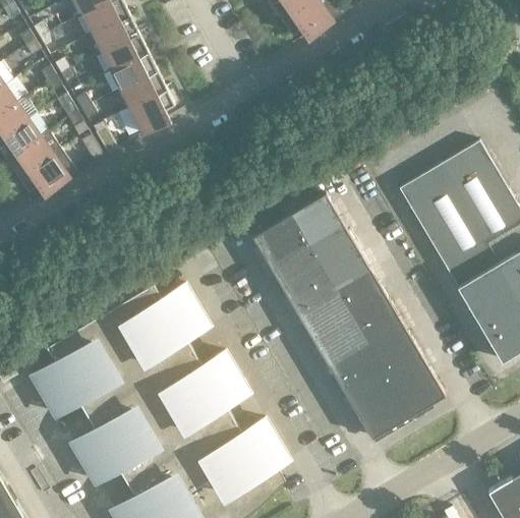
[(12,4),(9,0),(0,0),(0,5),(3,9),(12,4)]
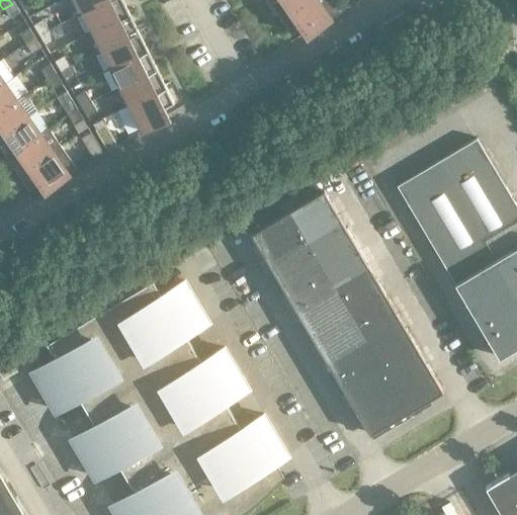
[(32,6),(28,0),(18,0),(16,1),(22,11),(32,6)]
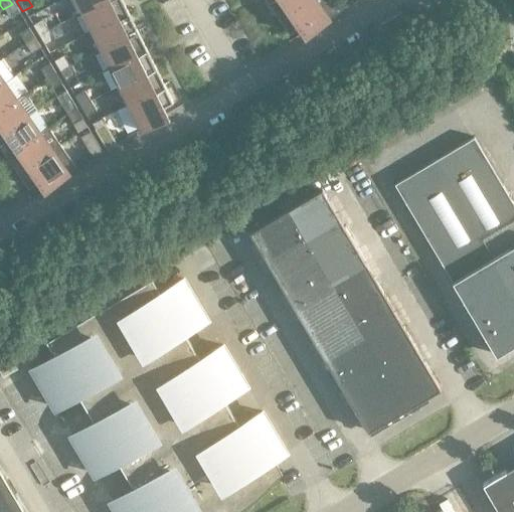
[(110,0),(75,0),(82,13),(110,0)]
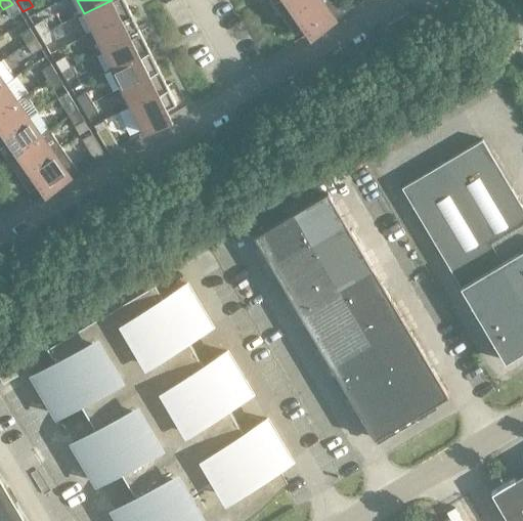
[(130,14),(122,0),(112,0),(84,13),(93,33),(130,14)]
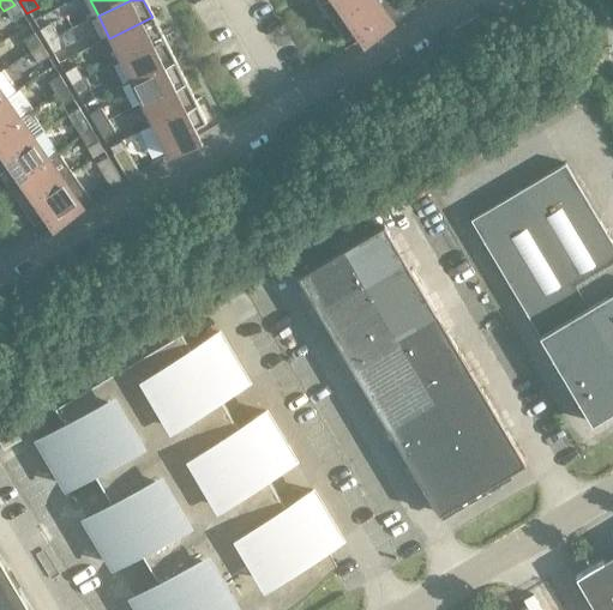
[(323,0),(318,5),(332,24),(366,0),(323,0)]
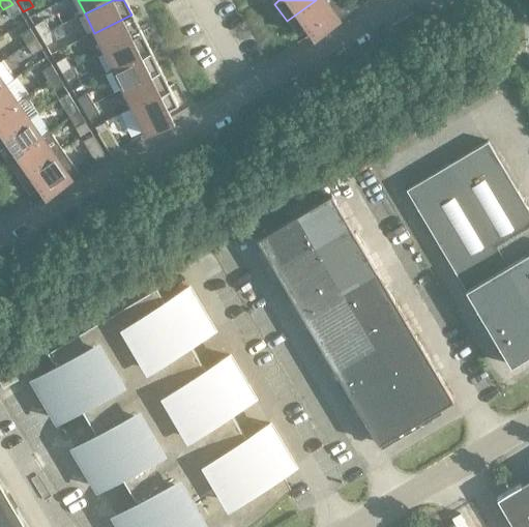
[(347,15),(336,0),(316,0),(287,21),(296,35),(306,28),(311,35),(310,35),(311,36),(347,15)]
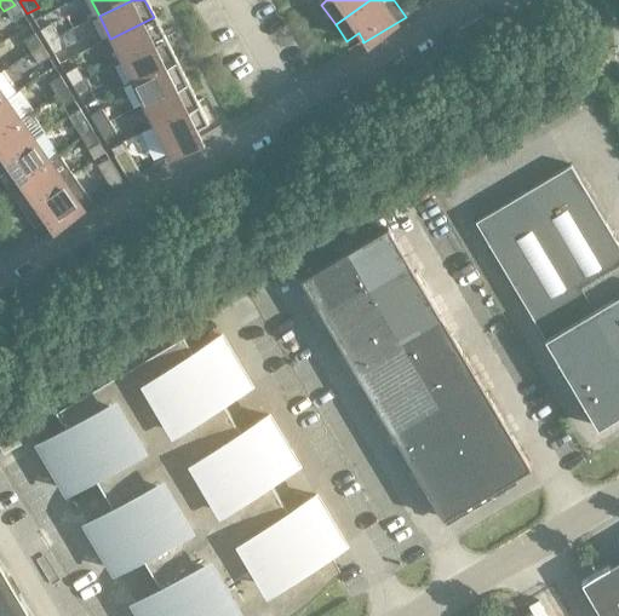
[(22,17),(15,5),(4,11),(11,23),(22,17)]
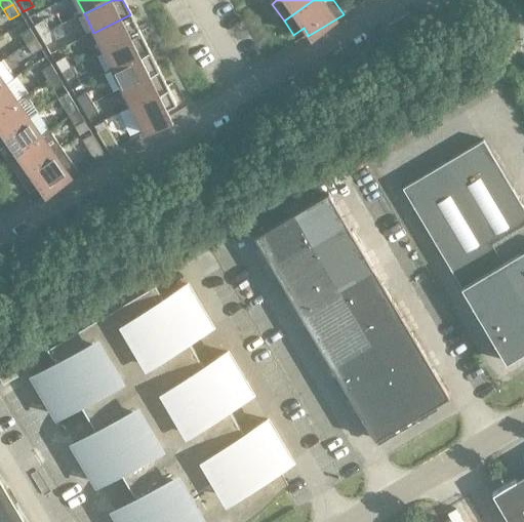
[(139,34),(130,14),(93,33),(103,51),(139,34)]
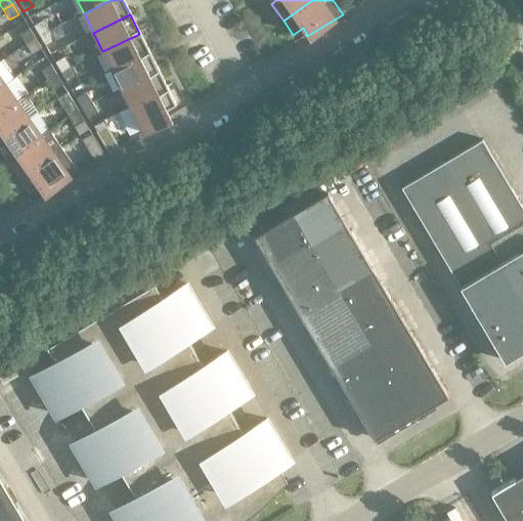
[(42,22),(32,28),(38,38),(48,32),(42,22)]
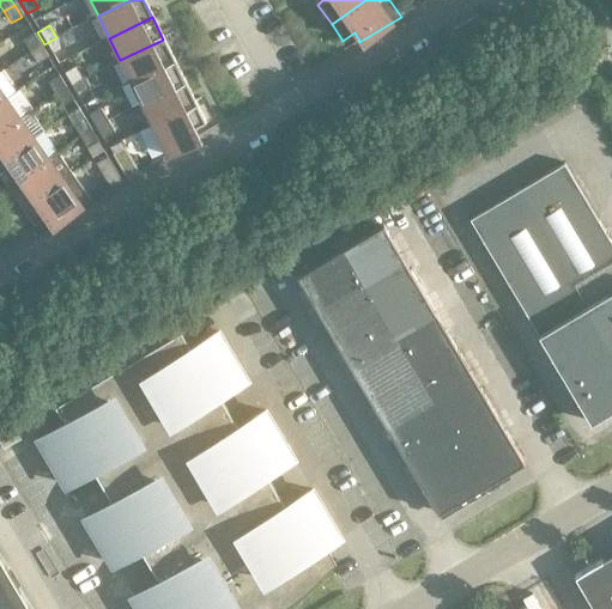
[(40,47),(32,35),(22,42),(29,54),(40,47)]
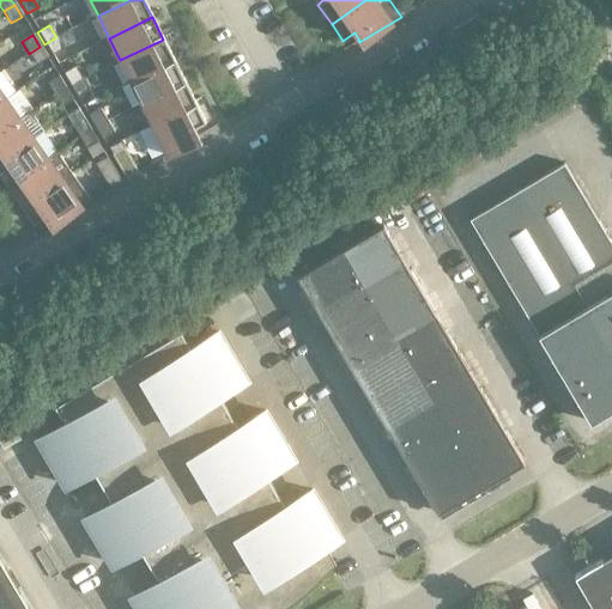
[(64,49),(56,37),(44,44),(52,55),(64,49)]
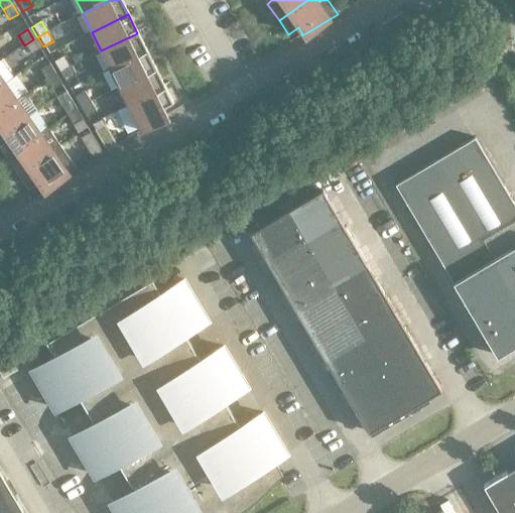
[(146,51),(137,33),(101,50),(110,70),(146,51)]
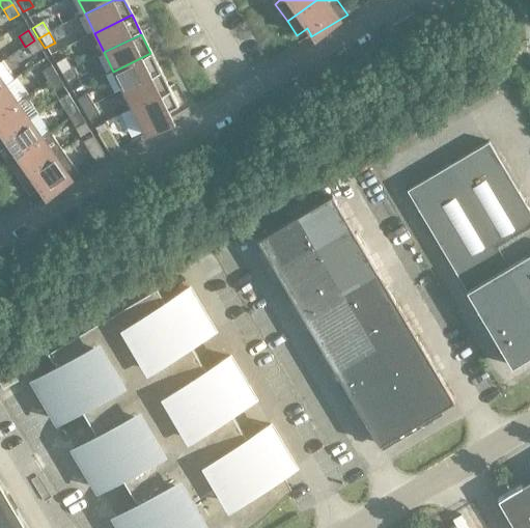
[(40,51),(34,40),(25,47),(31,57),(40,51)]
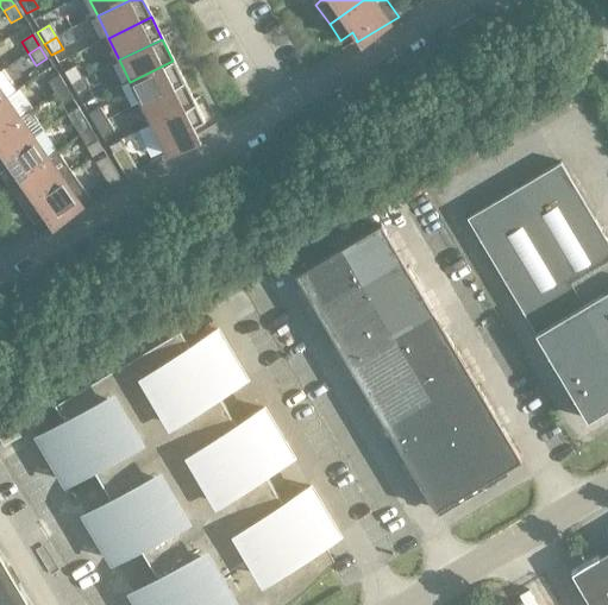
[(183,82),(173,61),(130,82),(140,104),(183,82)]
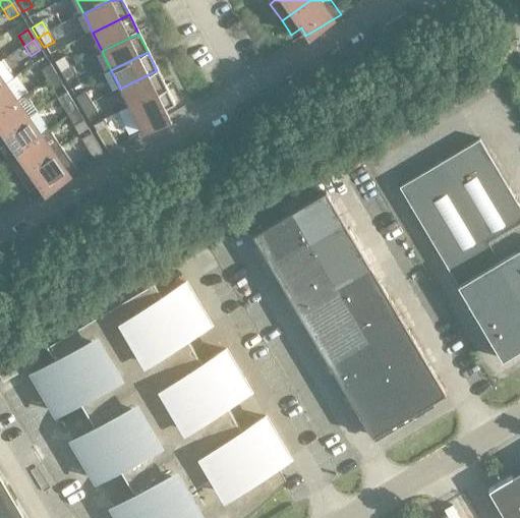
[(63,58),(53,63),(59,73),(69,68),(63,58)]
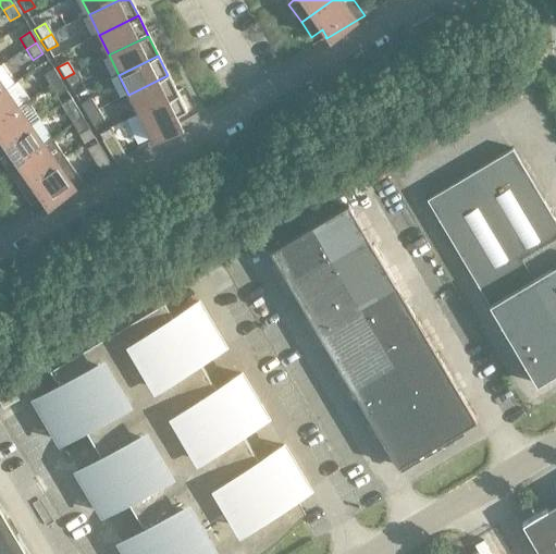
[(59,82),(52,71),(42,76),(49,87),(59,82)]
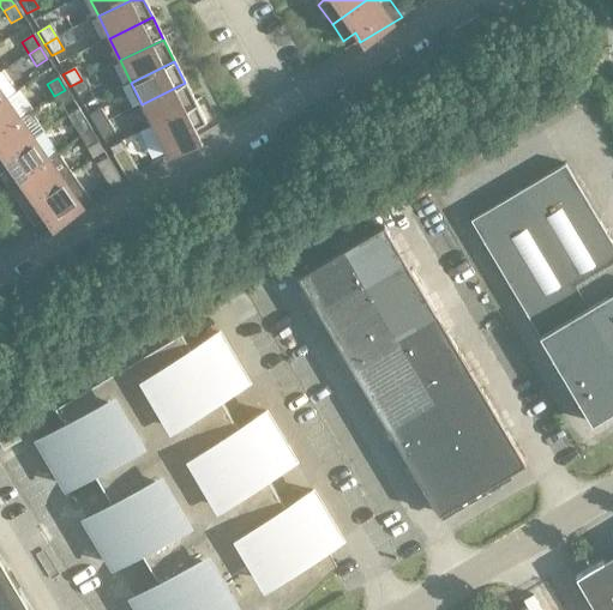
[(89,91),(82,80),(70,86),(77,98),(89,91)]
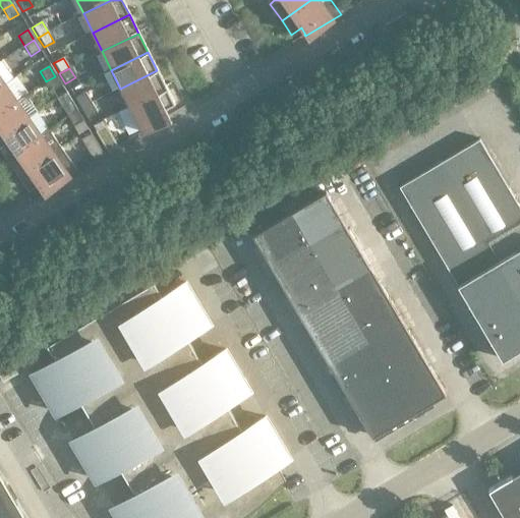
[(166,90),(157,70),(120,89),(130,107),(166,90)]
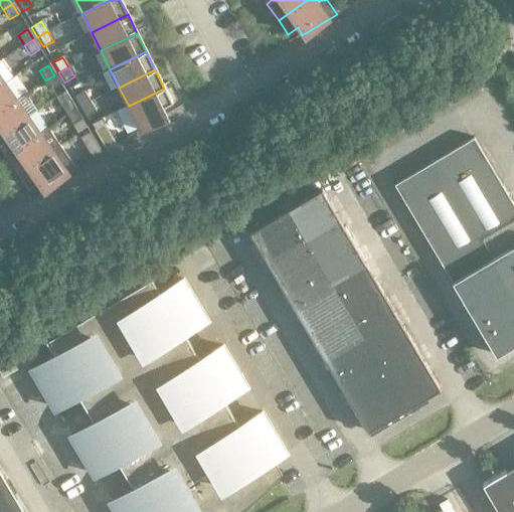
[(60,86),(54,75),(45,80),(51,91),(60,86)]
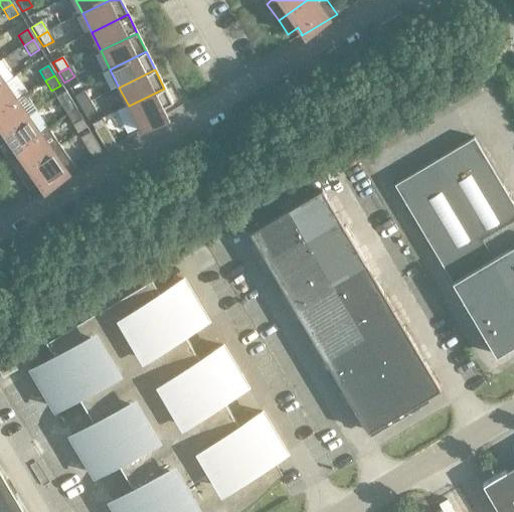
[(0,112),(15,102),(3,84),(0,86),(0,112)]
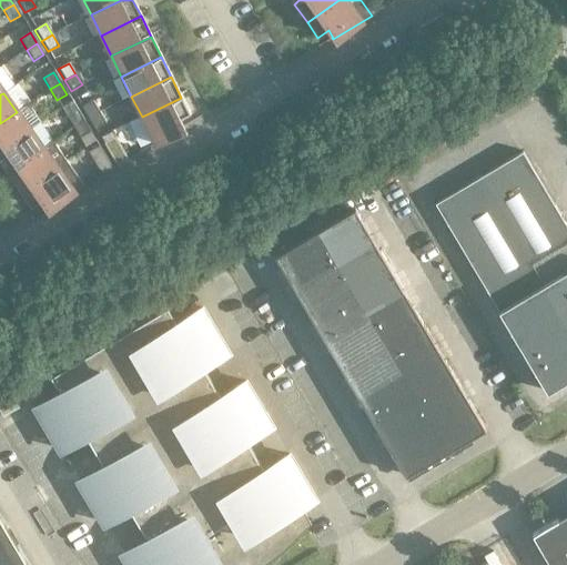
[(189,114),(181,98),(142,117),(155,144),(183,128),(182,127),(181,127),(178,120),(189,114)]
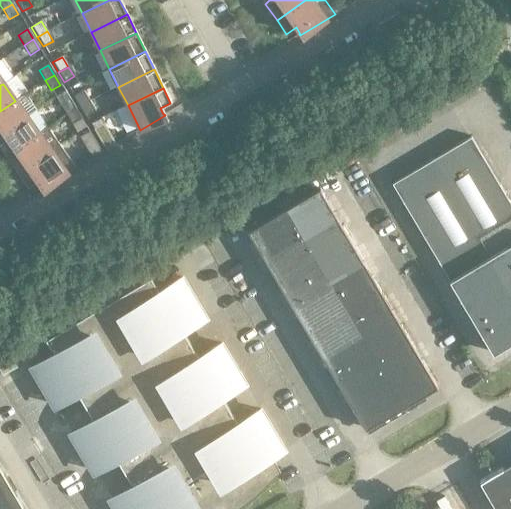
[(83,92),(73,98),(79,107),(89,102),(83,92)]
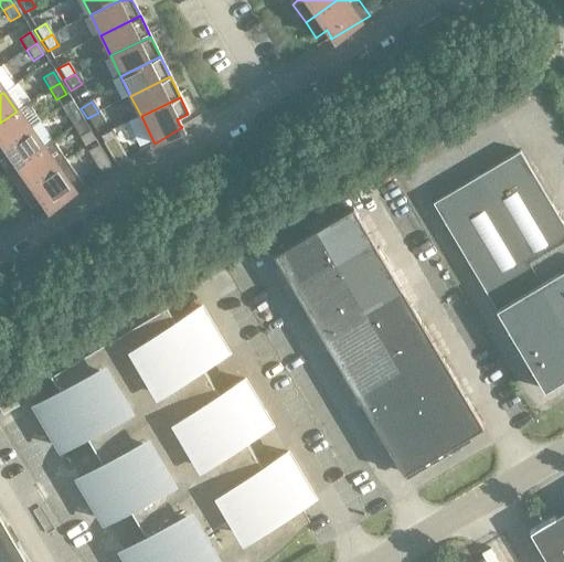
[(27,105),(17,112),(0,123),(0,149),(30,130),(40,124),(27,105)]
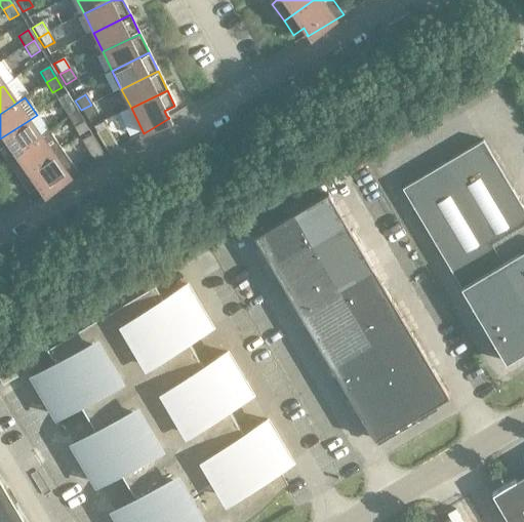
[(77,113),(71,103),(62,109),(68,118),(77,113)]
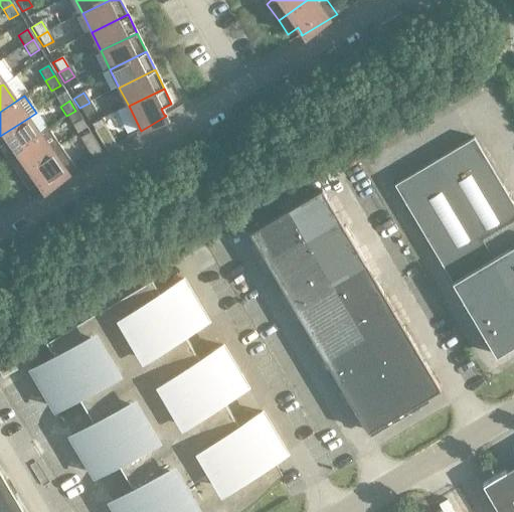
[(96,113),(90,103),(79,108),(86,118),(96,113)]
